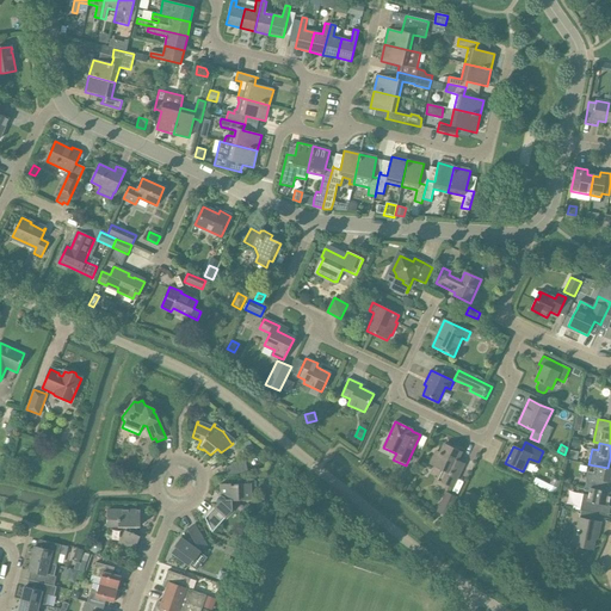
[(461,452),(444,445),(440,454),(436,452),(430,464),(443,470),(438,481),(452,488),(464,464),(457,461),(461,452)]
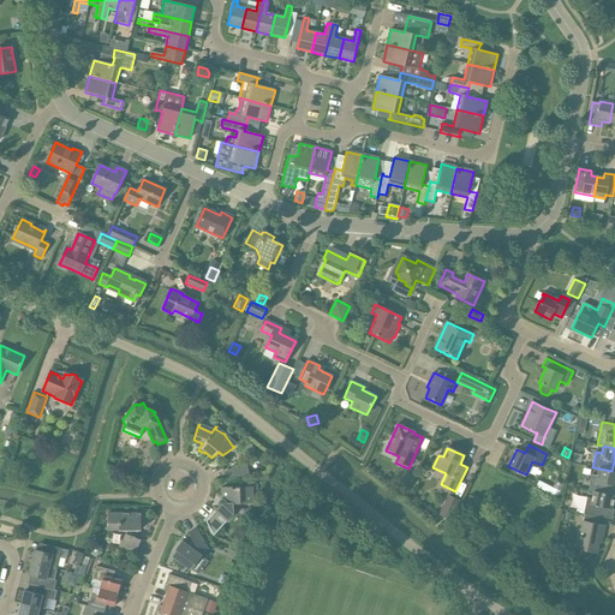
[(155,461),(150,458),(148,461),(147,463),(145,465),(144,467),(143,469),(142,471),(141,473),(147,475),(148,471),(149,469),(151,465),(155,461)]
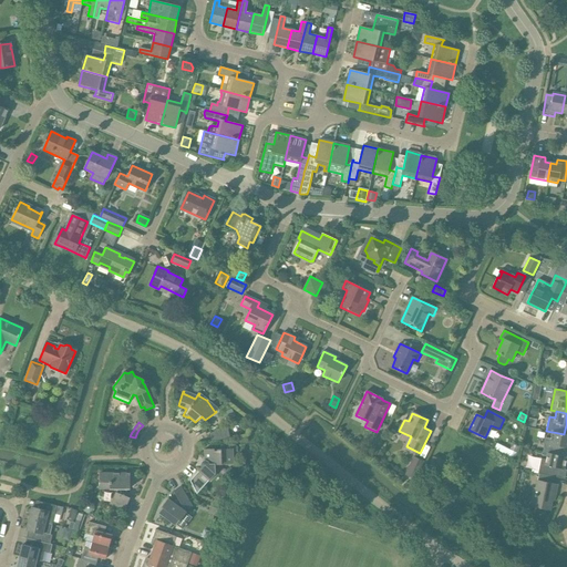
[(230,439),(227,428),(210,433),(213,442),(230,439)]
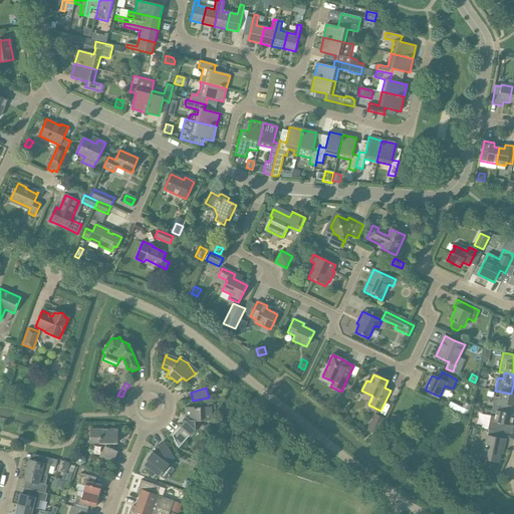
[(491,410),(496,411),(507,414),(509,406),(513,406),(513,395),(511,394),(501,392),(500,392),(499,398),(494,397),(491,410)]
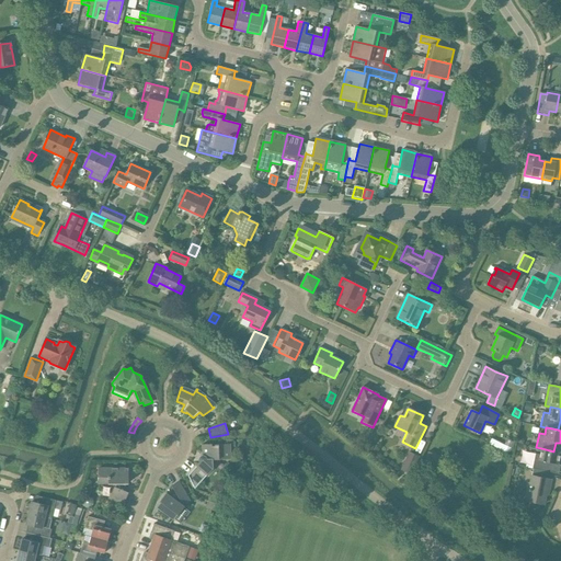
[(235,443),(231,439),(227,439),(225,443),(225,445),(215,445),(215,446),(212,447),(212,445),(202,445),(203,456),(199,457),(198,460),(199,464),(187,476),(195,489),(213,469),(213,460),(231,459),(230,450),(232,450),(235,447),(235,443)]
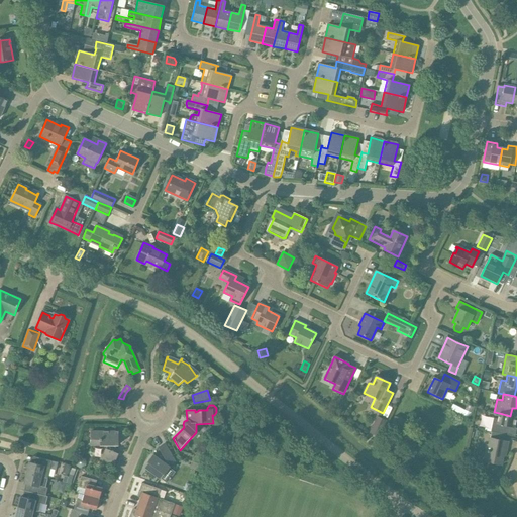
[(464,410),(461,415),(469,418),(472,413),(464,410)]
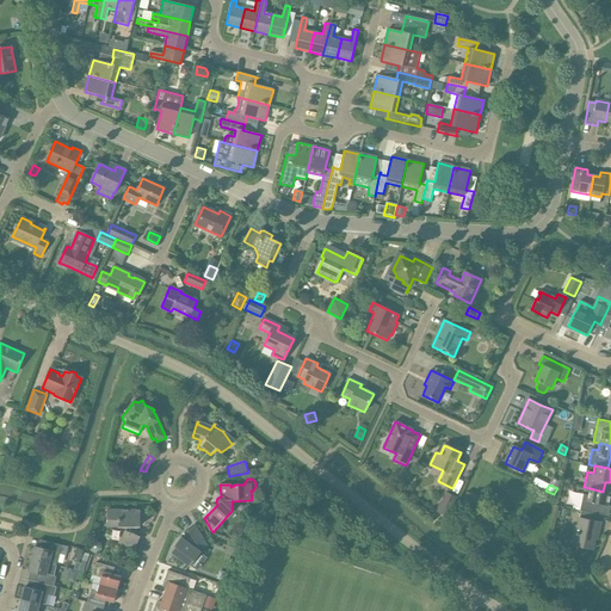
[(610,493),(603,492),(590,488),(588,495),(582,494),(579,511),(598,514),(600,505),(608,506),(610,493)]
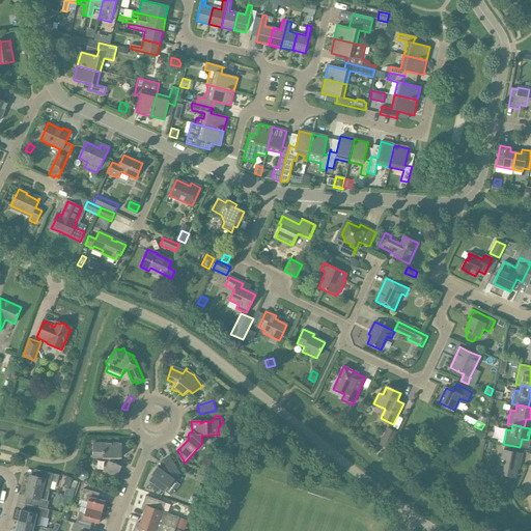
[(397,431),(387,427),(380,444),(389,449),(397,431)]
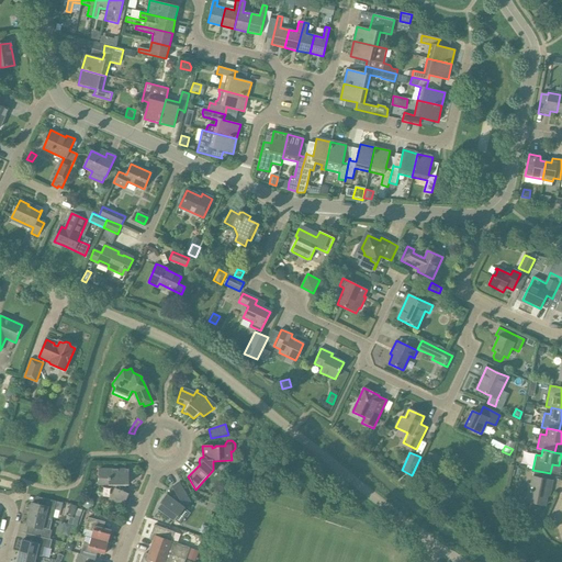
[(441,459),(429,453),(422,469),(434,474),(441,459)]
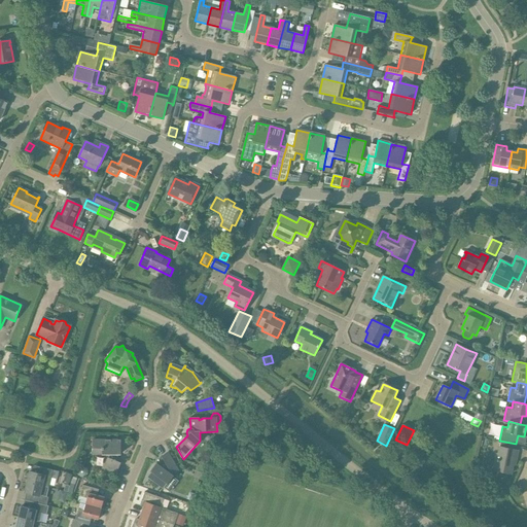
[(120,441),(93,441),(93,455),(108,455),(108,458),(104,467),(116,472),(120,463),(117,462),(117,455),(120,455),(120,441)]
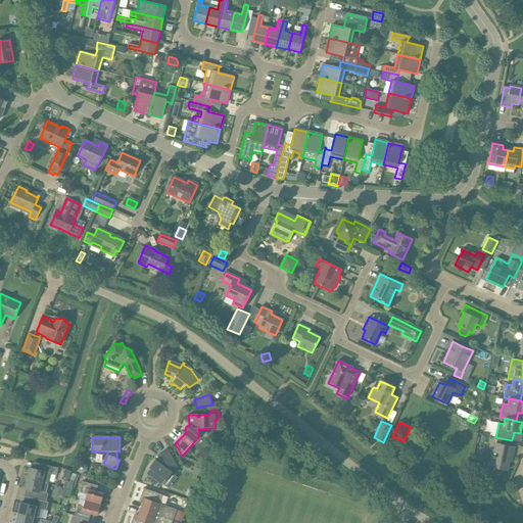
[(514,447),(495,443),(493,450),(491,450),(490,459),(492,459),(490,467),(507,471),(510,455),(512,456),(514,447)]
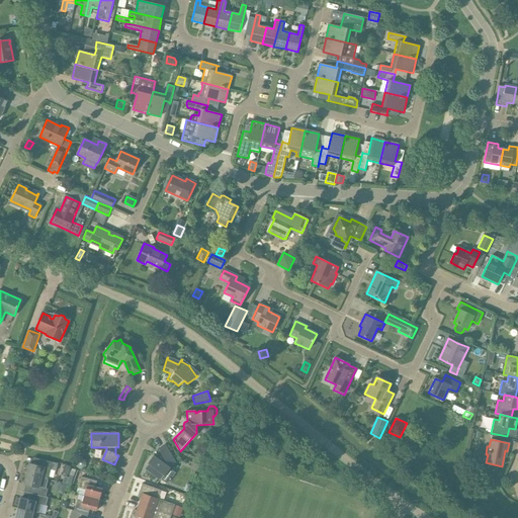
[(175,463),(165,445),(159,449),(163,457),(160,461),(153,456),(148,463),(150,465),(148,470),(161,480),(164,476),(169,468),(167,467),(168,466),(175,463)]
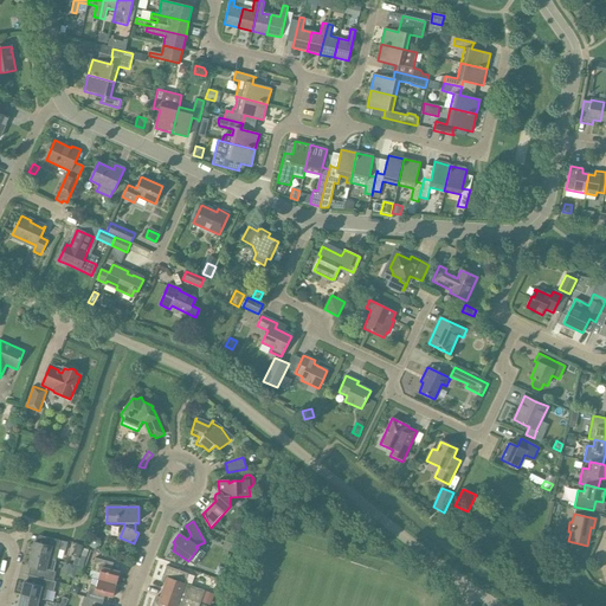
[(231,543),(232,545),(236,546),(237,539),(227,535),(225,542),(231,543)]
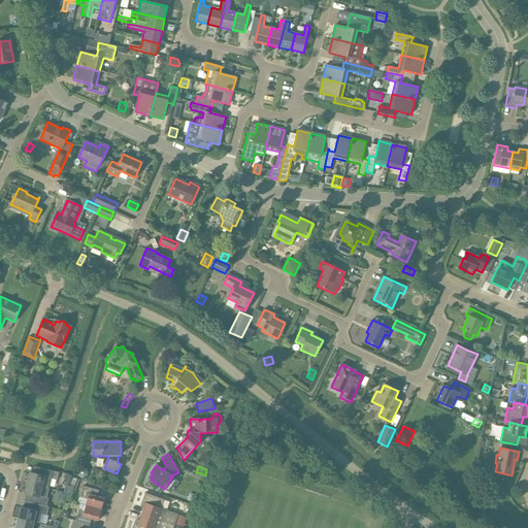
[(42,487),(48,489),(53,471),(38,467),(37,474),(30,472),(27,484),(42,487)]
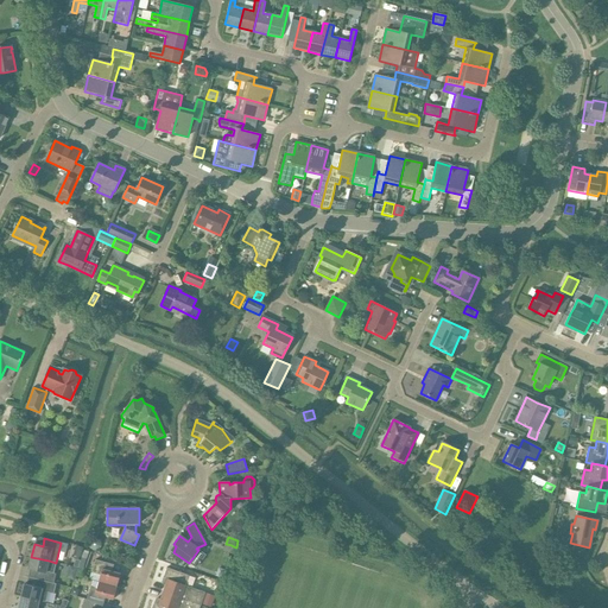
[(89,542),(89,545),(90,549),(93,550),(96,550),(100,549),(101,546),(101,543),(100,540),(97,538),(94,538),(92,539),(89,542)]
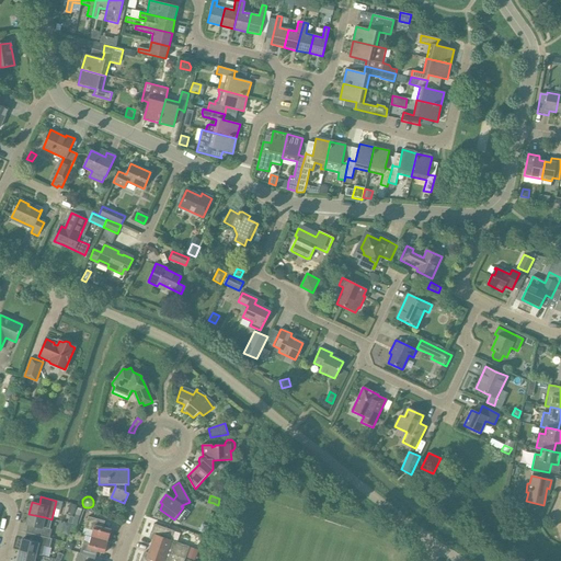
[(216,511),(218,505),(215,504),(214,503),(208,502),(206,507),(216,511)]
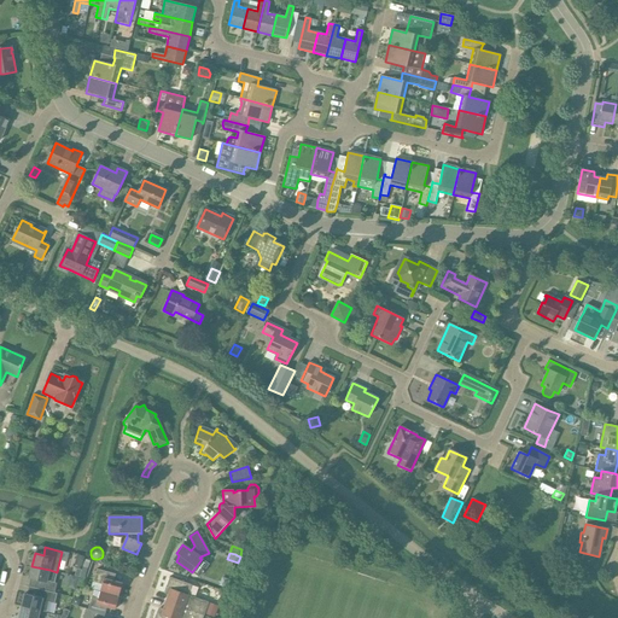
[(77,554),(75,565),(82,566),(85,557),(77,554)]
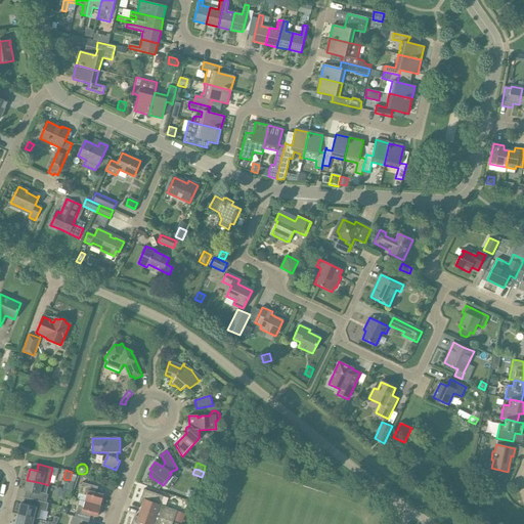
[(34,493),(33,499),(48,504),(49,503),(46,503),(48,494),(46,494),(48,485),(42,483),(27,480),(25,490),(34,493)]
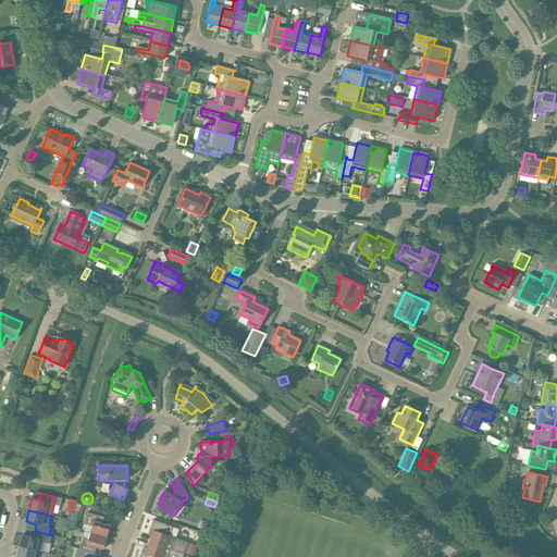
[(87,514),(83,531),(90,533),(107,537),(110,527),(102,524),(104,518),(87,514)]
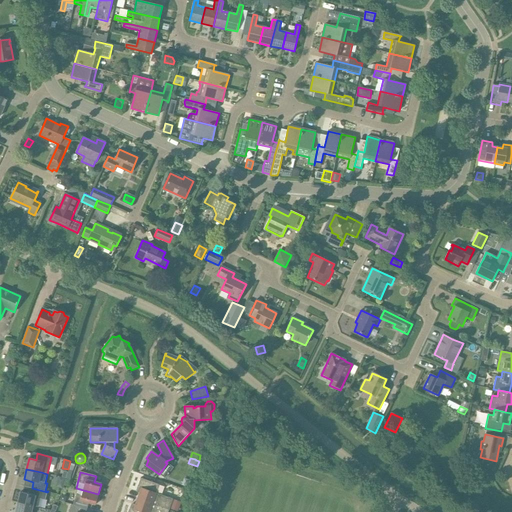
[(137,499),(169,510),(173,499),(156,493),(159,485),(140,478),(136,490),(137,492),(139,493),(137,499)]
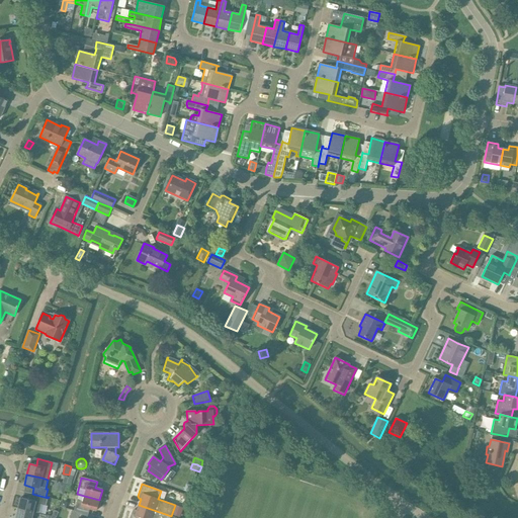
[(186,484),(184,490),(191,492),(193,486),(186,484)]
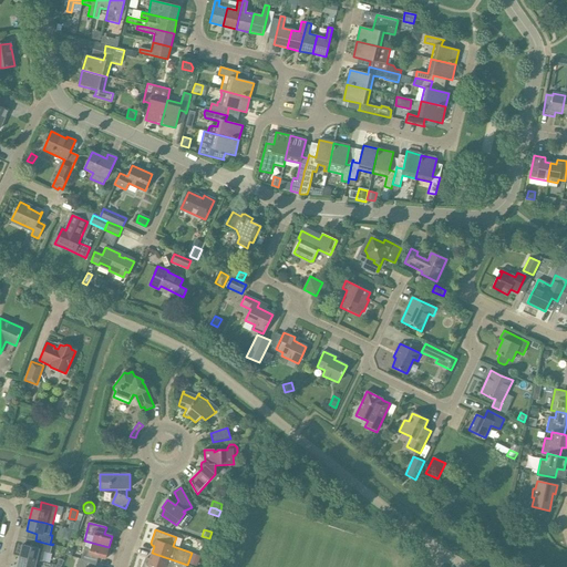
[(22,545),(20,557),(37,560),(43,562),(45,552),(51,553),(52,545),(35,540),(33,547),(22,545)]
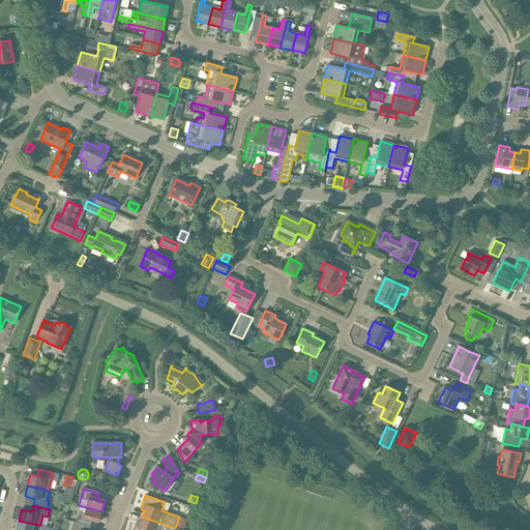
[(79,511),(76,523),(90,527),(92,521),(98,523),(101,511),(86,507),(84,513),(79,511)]
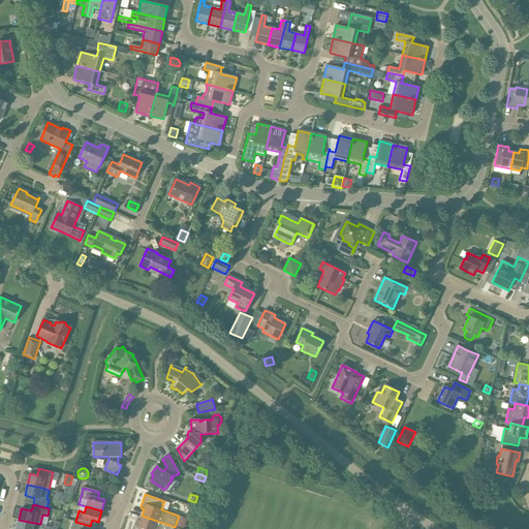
[(174,528),(175,527),(142,516),(139,522),(137,521),(135,522),(132,528),(174,528)]
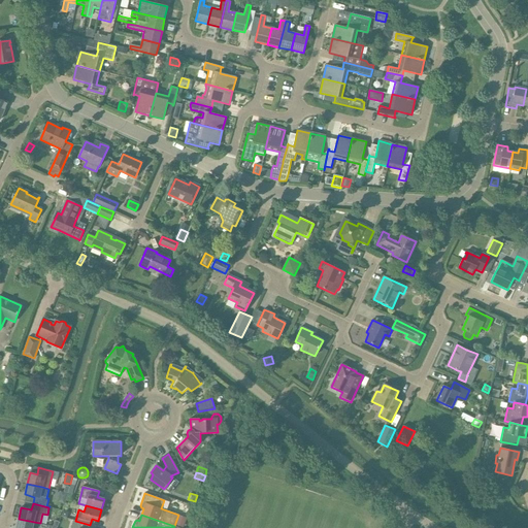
[(179,515),(176,525),(184,527),(187,518),(179,515)]
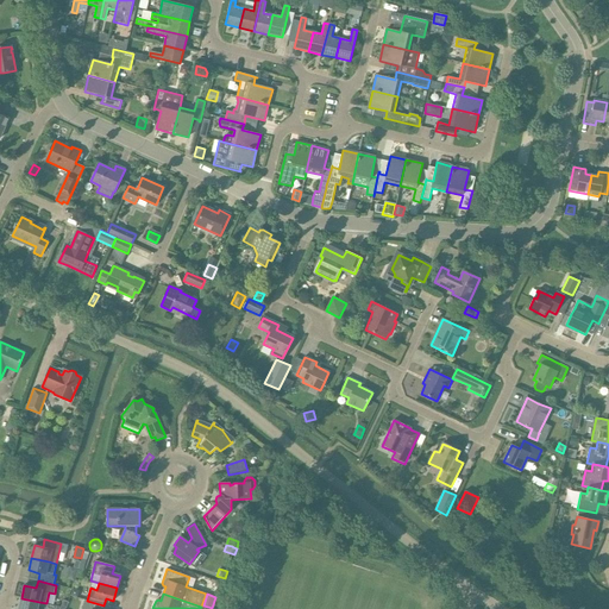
[(37,608),(39,602),(22,598),(18,608),(37,608)]
